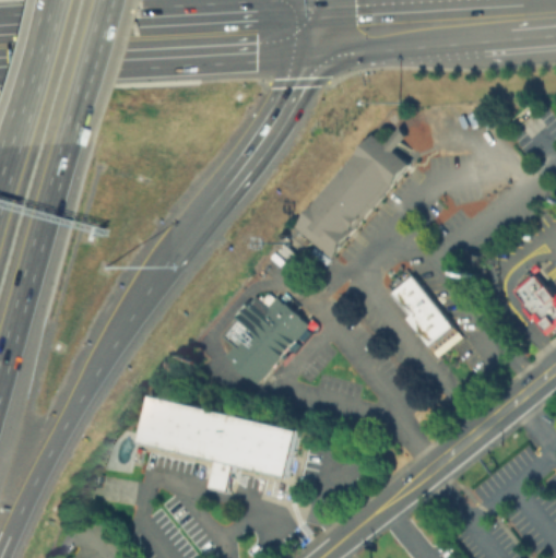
[(399,127),(385,143),(374,134),(293,227),(312,244),(338,214),(351,200),(363,186),(376,170),(392,151),(405,137),(399,127)]
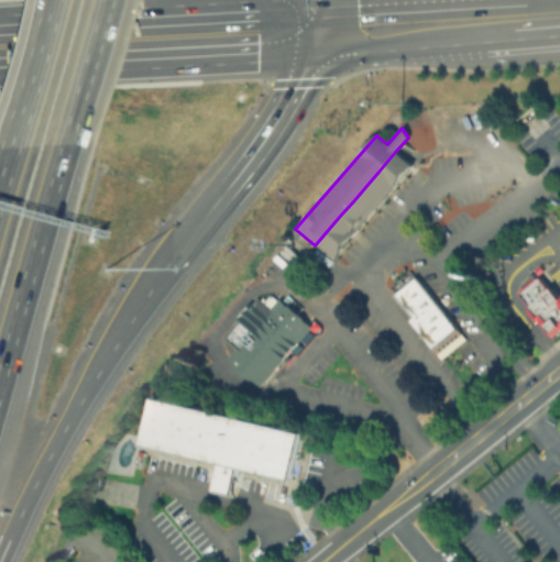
[(379,172),(394,186),(412,166),(395,152),(379,172)]
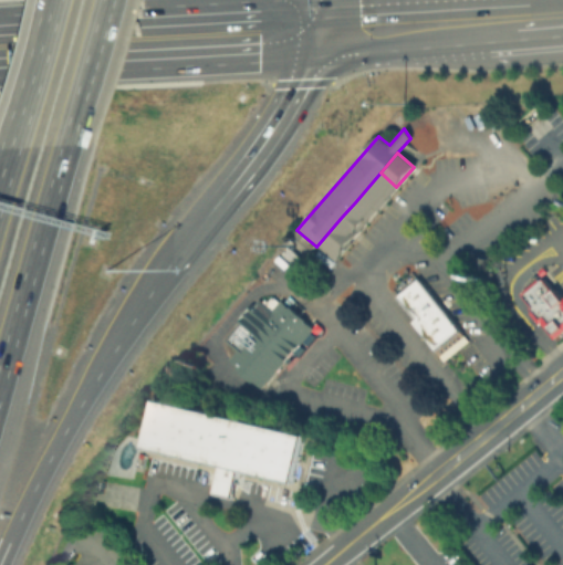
[(367,188),(355,202),(371,216),(384,201),(367,188)]
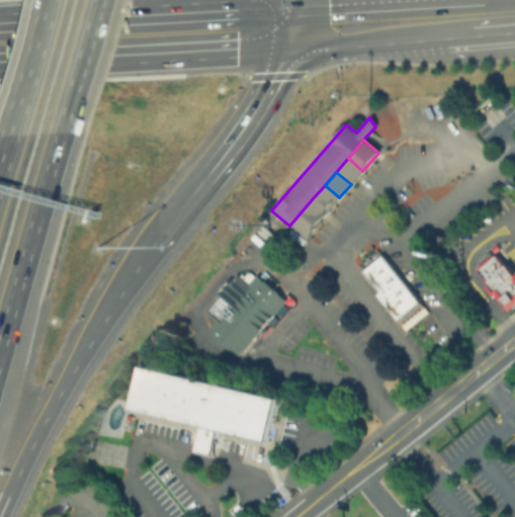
[(325,185),(313,198),(328,211),(339,197),(325,185)]
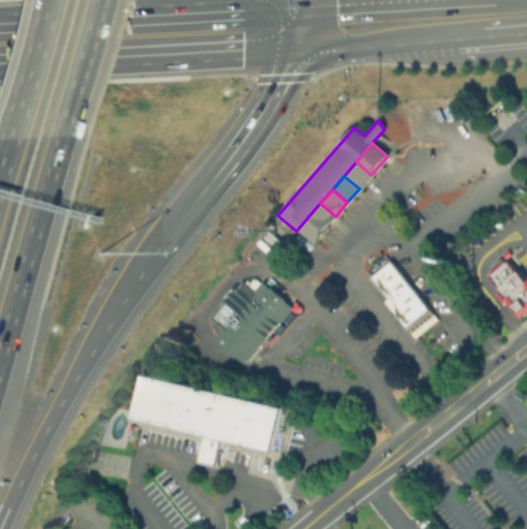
[(320,203),(296,231),(313,245),(329,227),(327,226),(335,216),(320,203)]
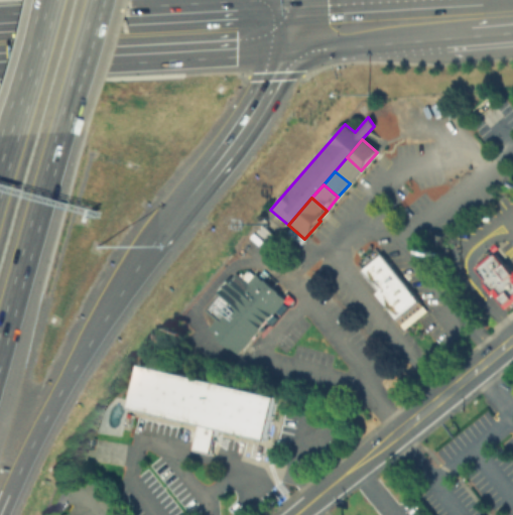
[(359,271),(376,292),(373,295),(402,332),(425,313),(376,251),(362,263),(365,267),(359,271)]
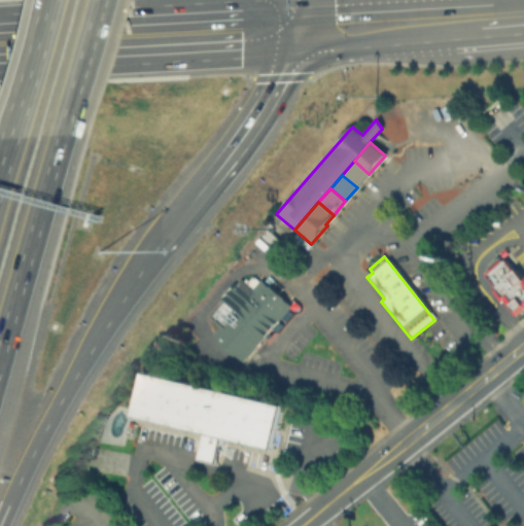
[(515,318),(523,310),(523,281),(523,282),(514,271),(513,272),(504,263),(501,266),(499,263),(483,274),(494,288),(492,289),(495,292),(493,293),(500,304),(502,302),(515,318)]
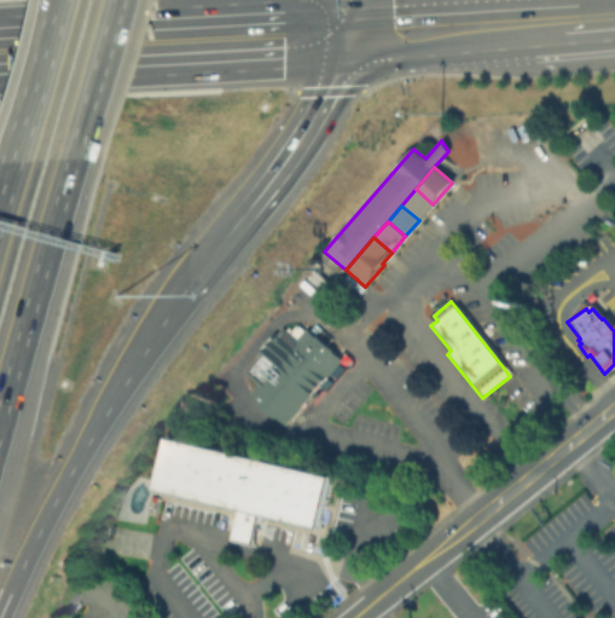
[(315,394),(312,399),(308,396),(283,426),(247,394),(254,385),(239,373),(255,354),(254,353),(278,327),(282,330),(284,327),(288,330),(293,325),(301,331),(302,330),(311,336),(312,335),(330,351),(329,353),(337,361),(335,363),(341,368),(331,379),(326,374),(324,377),(329,381),(321,390),(317,386),(312,391),(315,394)]
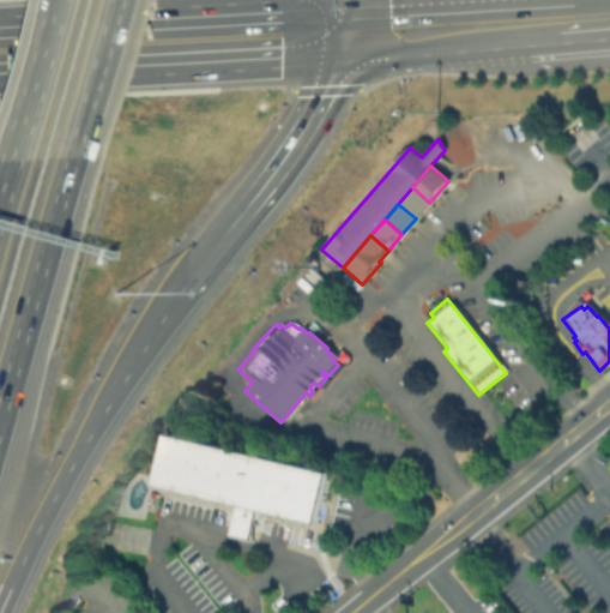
[(227,536),(228,530),(234,505),(151,486),(162,436),(324,473),(313,523),(255,510),(249,534),(248,541),(227,536)]
